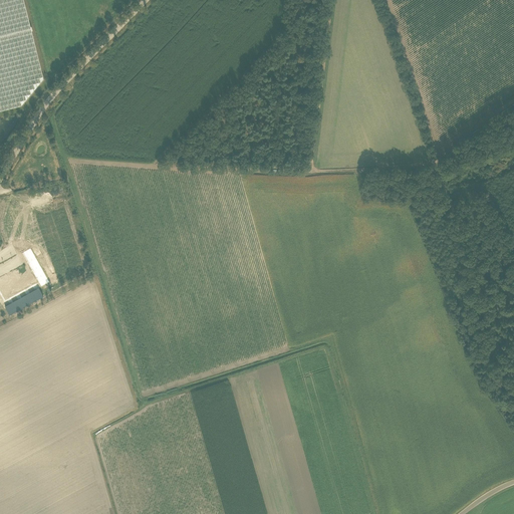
[(0,0),(0,110),(21,105),(44,78),(31,30),(32,30),(31,26),(30,26),(23,0),(0,0)]
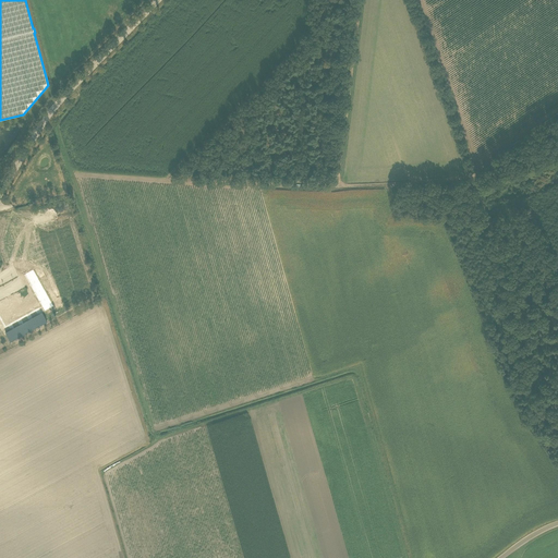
[(31,270),(22,275),(26,284),(35,279),(31,270)]
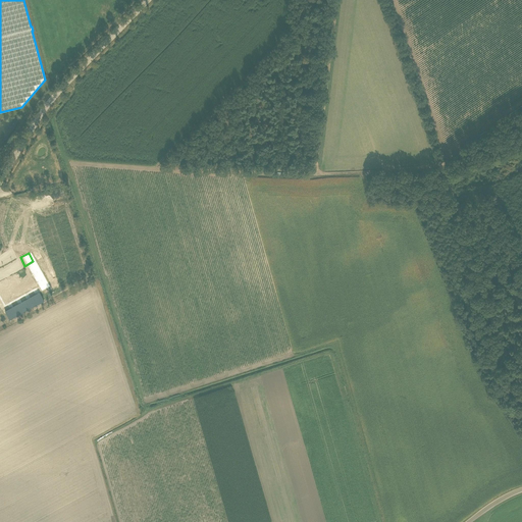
[(38,270),(33,261),(24,266),(30,274),(38,270)]
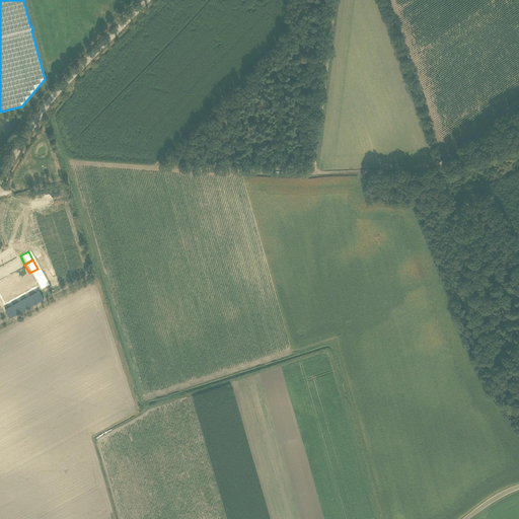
[(42,277),(38,269),(29,273),(33,281),(42,277)]
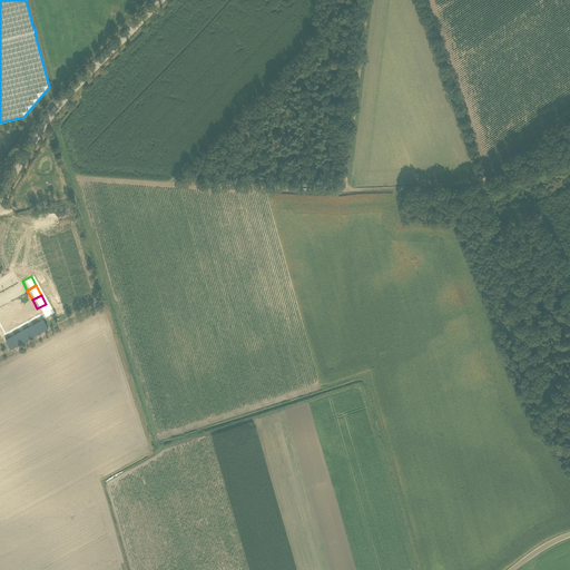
[(51,313),(46,304),(37,308),(42,318),(51,313)]
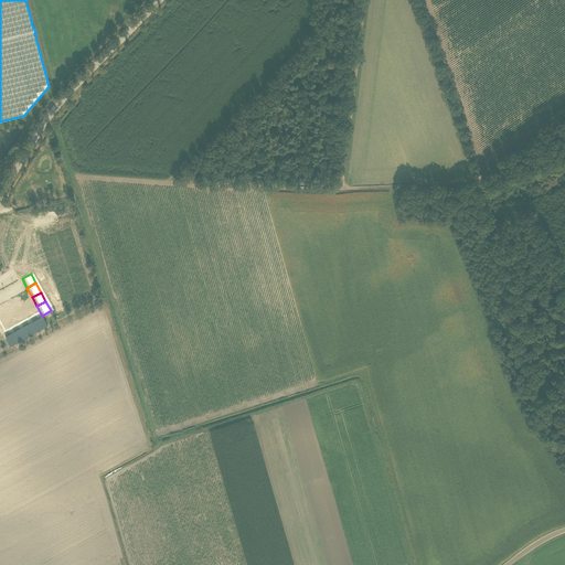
[(48,326),(43,317),(33,321),(39,330),(48,326)]
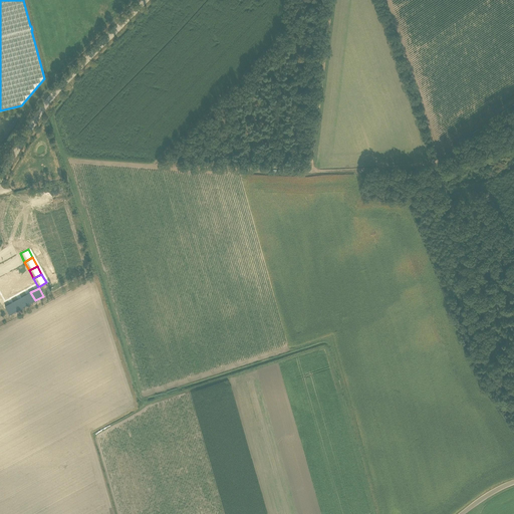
[(35,300),(30,292),(22,297),(26,305),(35,300)]
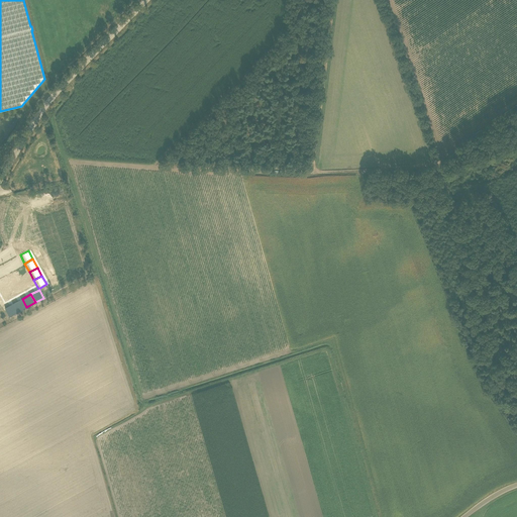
[(26,307),(22,299),(13,304),(18,312),(26,307)]
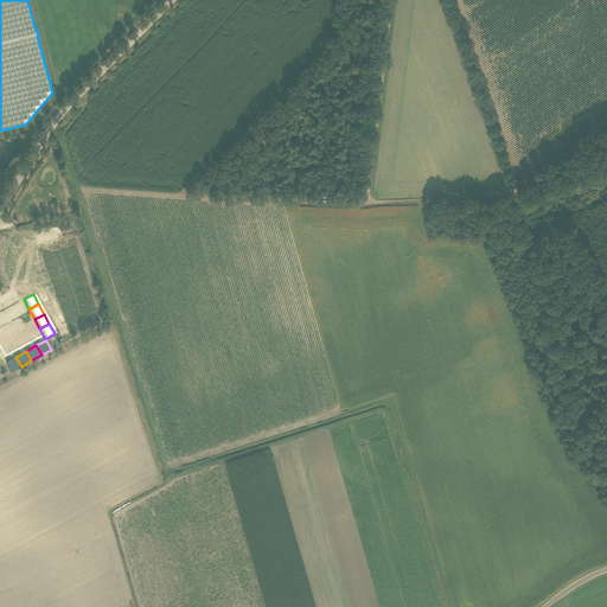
[(21,366),(16,357),(6,362),(12,371),(21,366)]
